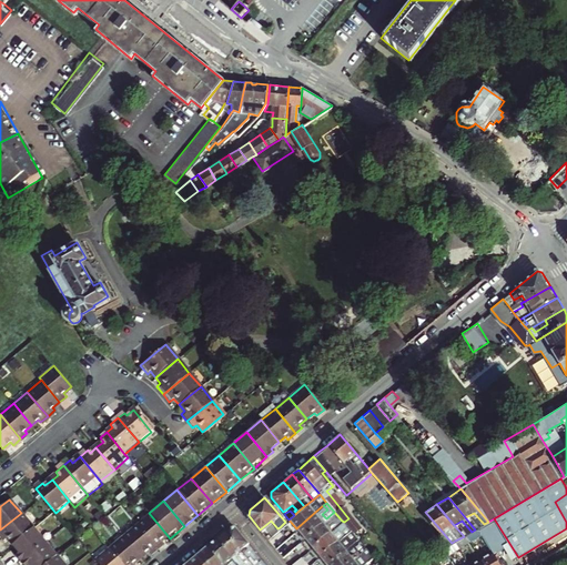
[(319,516),(315,512),(296,528),(303,537),(326,518),(322,514),(319,516)]
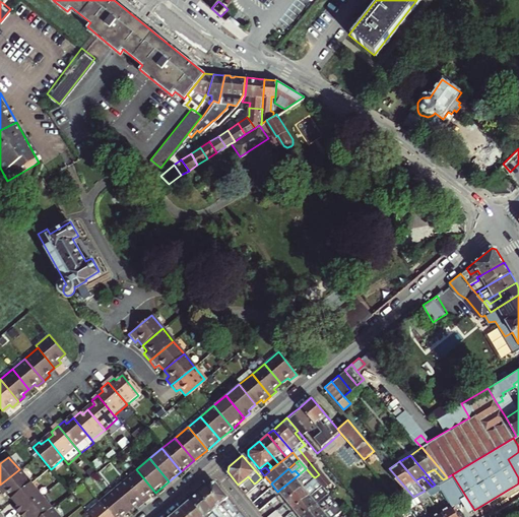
[(277,492),(284,500),(313,476),(306,468),(299,474),(277,492)]
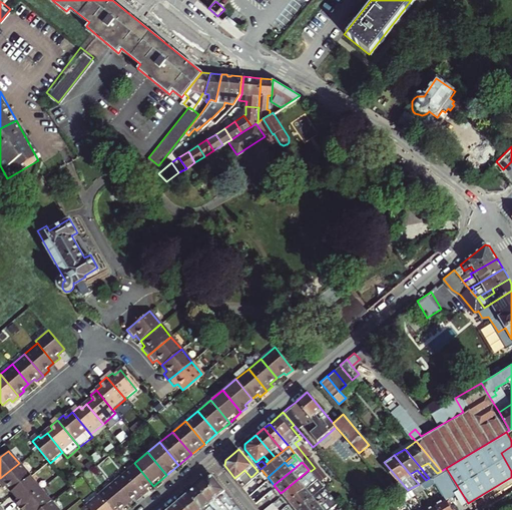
[(19,463),(0,478),(0,486),(1,487),(3,485),(9,492),(29,476),(19,463)]
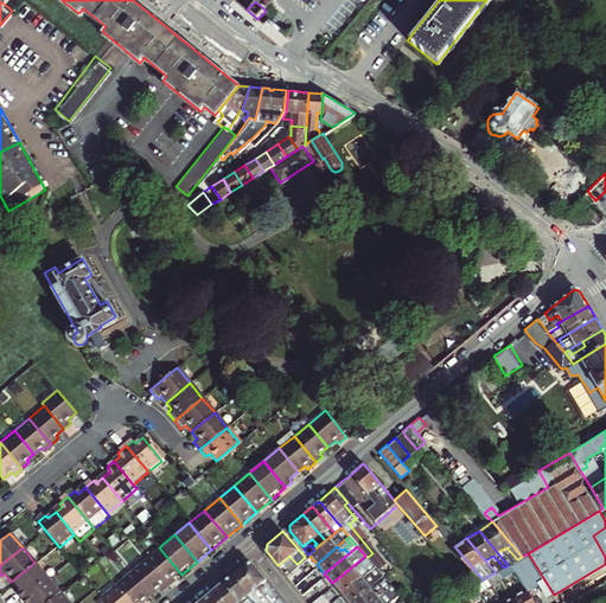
[(159,547),(145,559),(166,587),(182,575),(159,547)]
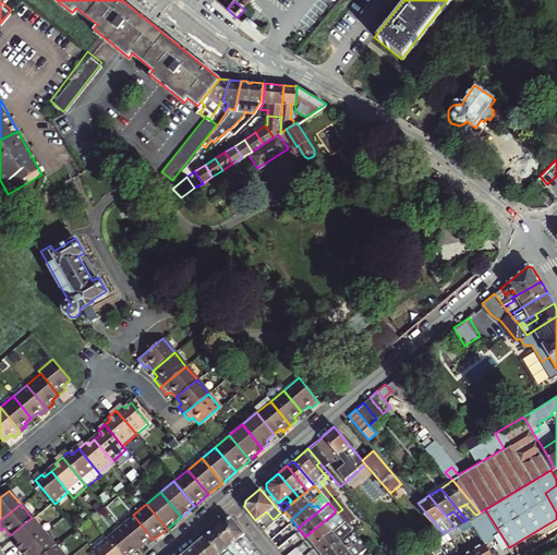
[(336,511),(305,537),(313,544),(340,521),(342,519),(338,513),(336,511)]
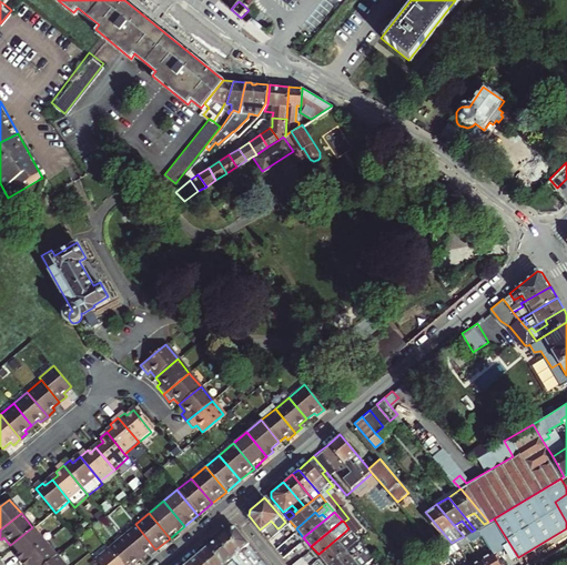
[(135,524),(121,536),(142,562),(155,550),(135,524)]
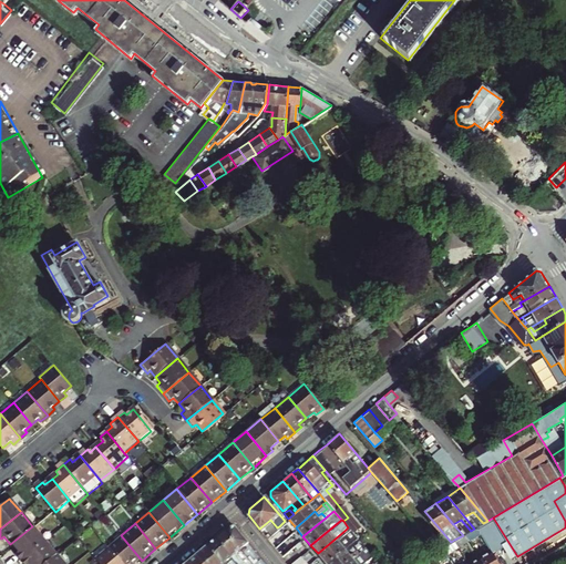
[(267,563),(235,525),(230,524),(225,529),(216,536),(238,563),(267,563)]
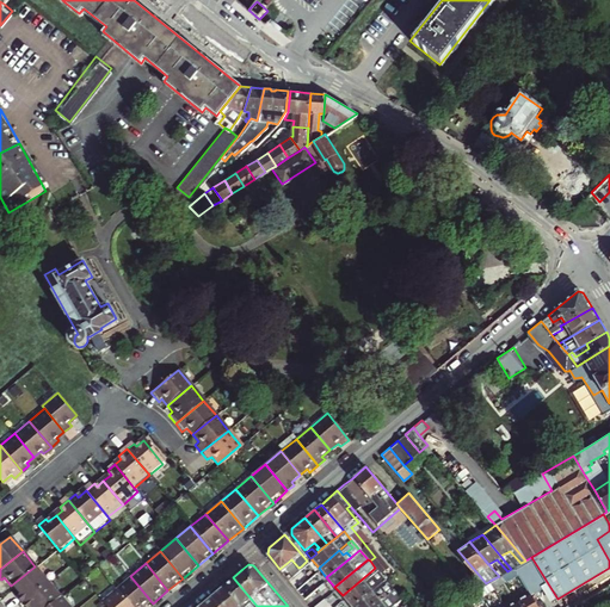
[(35,567),(11,586),(17,592),(13,595),(20,604),(47,581),(35,567)]
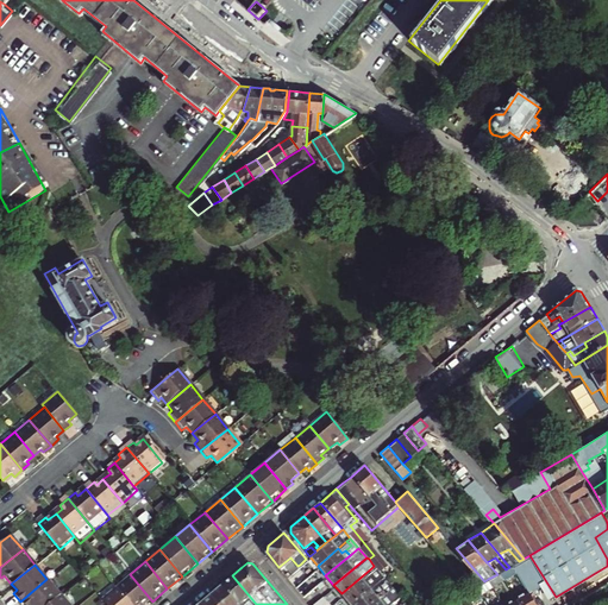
[(290,572),(286,577),(294,585),(307,573),(300,565),(298,566),(290,572)]
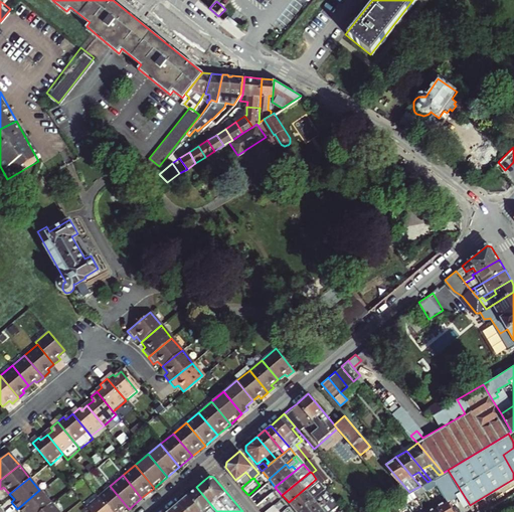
[(431,480),(427,482),(422,485),(425,490),(438,483),(435,478),(431,480)]
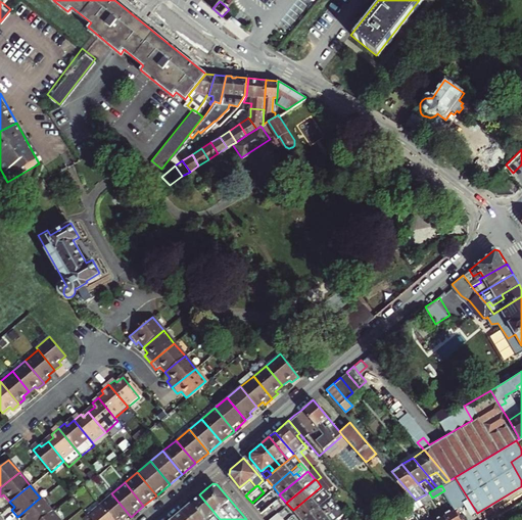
[(326,498),(319,488),(293,510),(300,519),(318,504),(324,499),(326,498)]
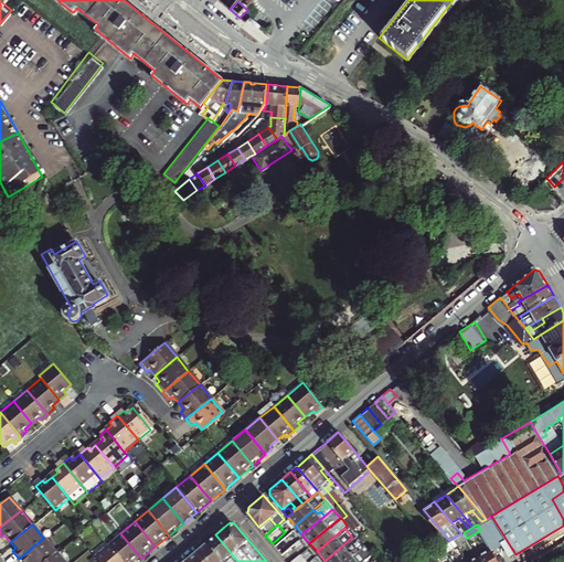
[(285,532),(273,543),(279,552),(293,542),(285,532)]
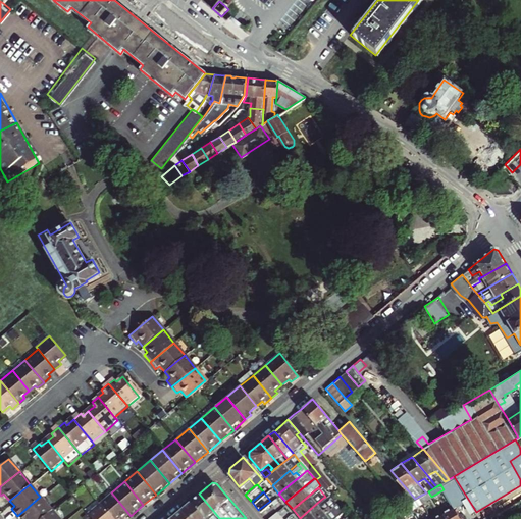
[(426,492),(418,497),(421,502),(431,497),(428,491),(426,492)]
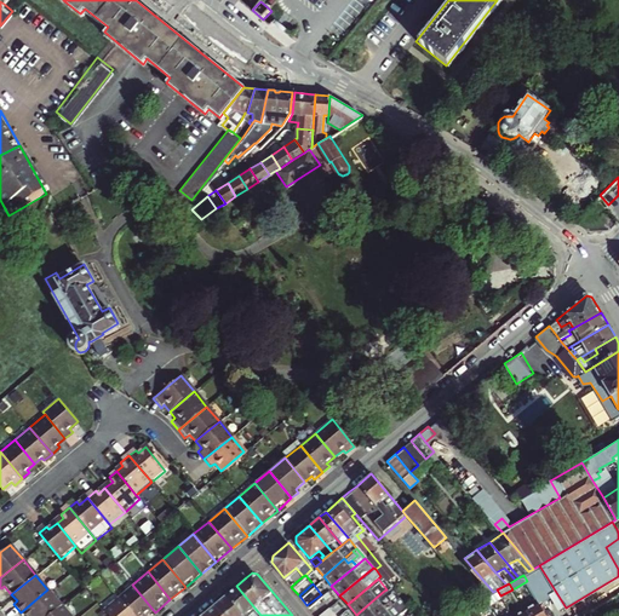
[(132,585),(116,597),(132,615),(149,615),(155,612),(132,585)]
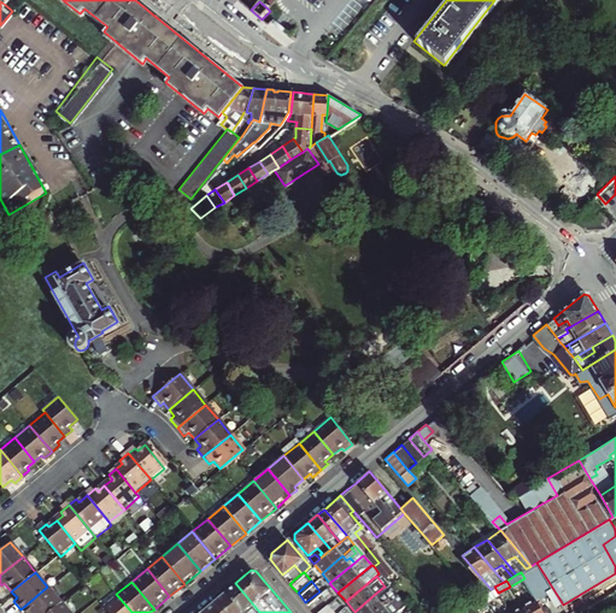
[(259,612),(235,583),(224,591),(242,612),(259,612)]
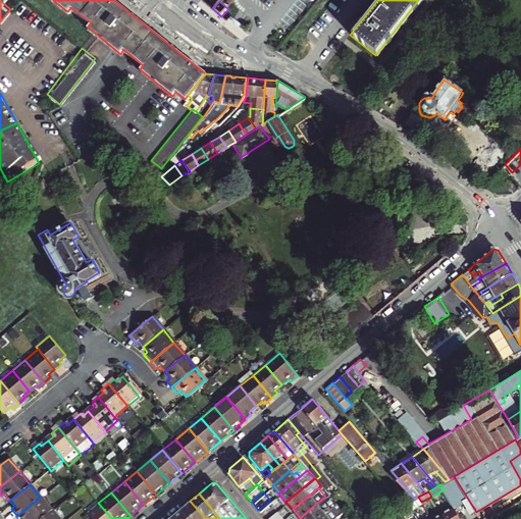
[(326,502),(320,507),(317,503),(300,518),(315,518),(330,507),(332,505),(335,503),(328,494),(325,497),(323,498),(326,502)]
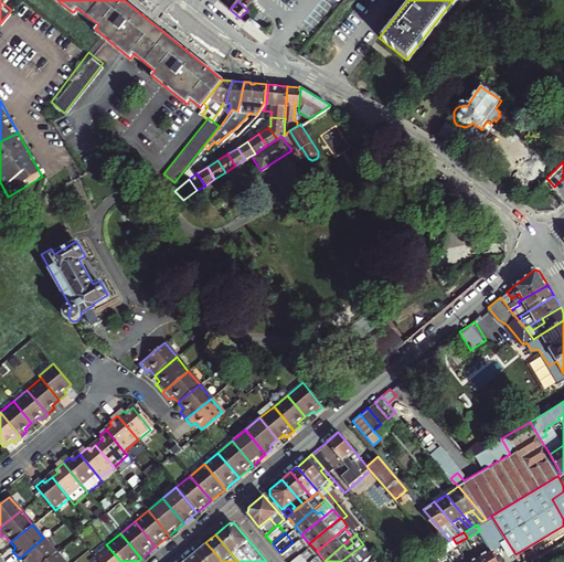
[(43,538),(19,559),(20,561),(25,561),(27,561),(25,561),(42,561),(55,552),(43,538)]
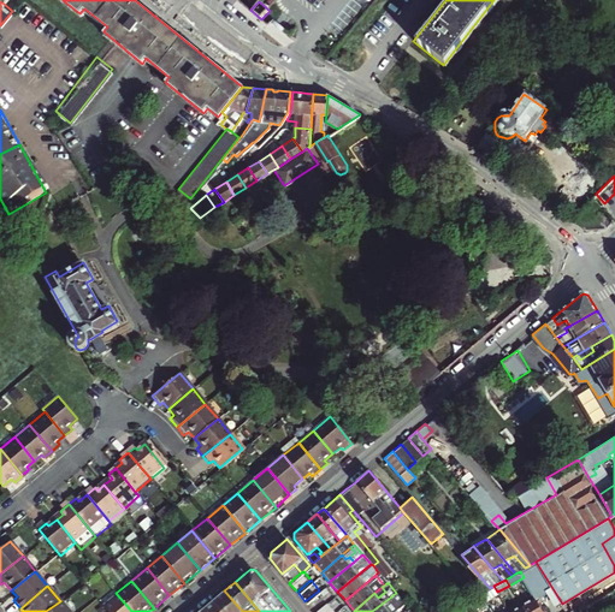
[(490,588),(483,593),(486,599),(497,592),(494,586),(490,588)]
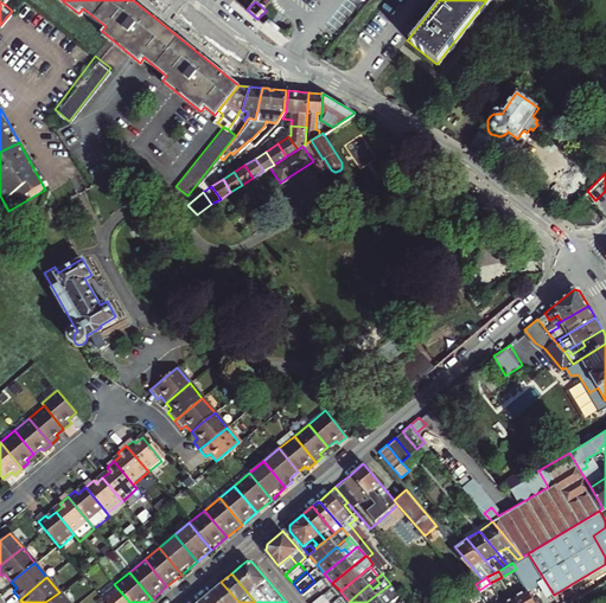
[(238,602),(221,582),(210,591),(218,602),(238,602)]
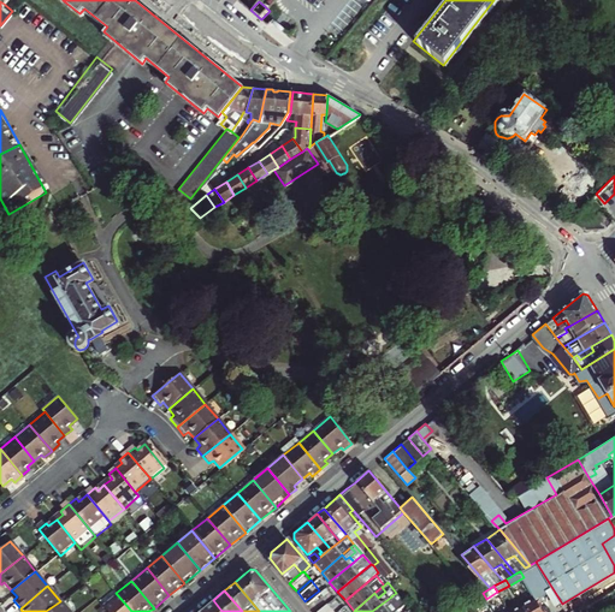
[(131,611),(116,593),(101,606),(105,611),(131,611)]
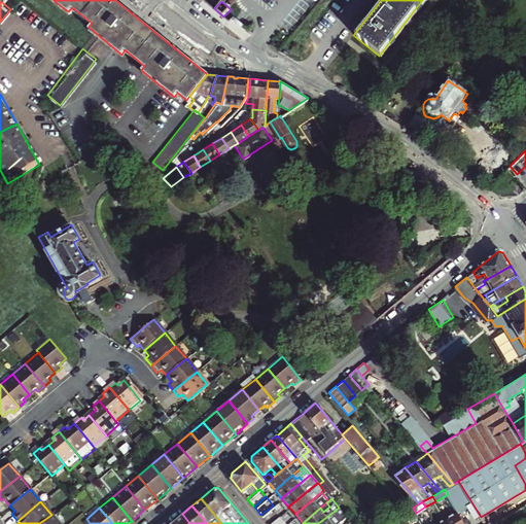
[(336,510),(334,512),(318,523),(335,523),(341,520),(336,514),(341,510),(339,508),(336,510)]
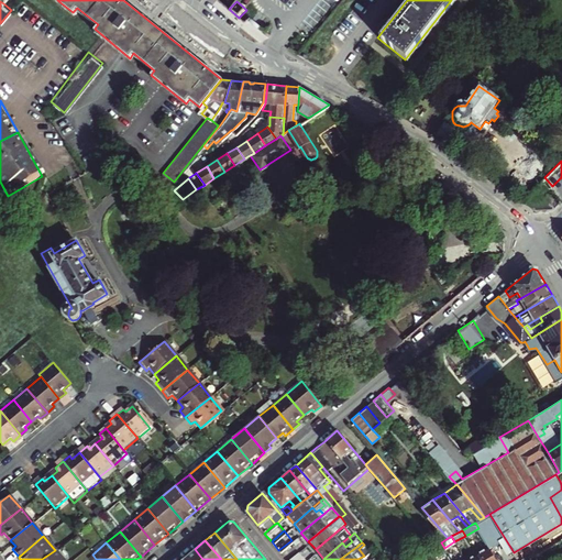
[(434,547),(431,549),(433,552),(436,556),(445,550),(444,548),(441,542),(434,547)]
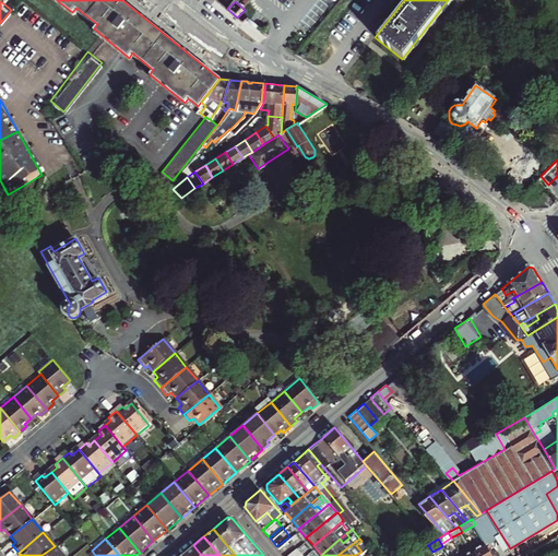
[(493,555),(485,542),(473,549),(476,555),(493,555)]
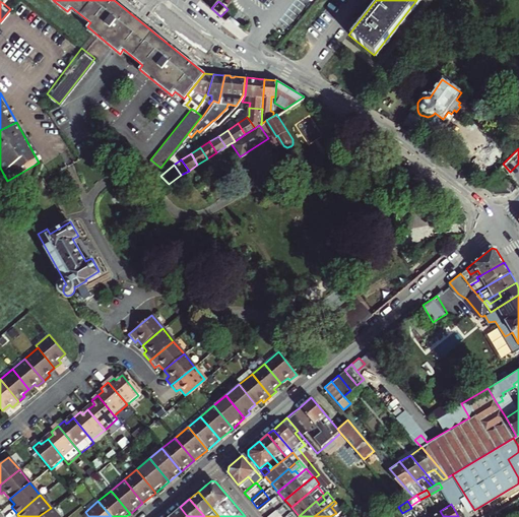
[(187,516),(180,507),(170,516),(187,516)]
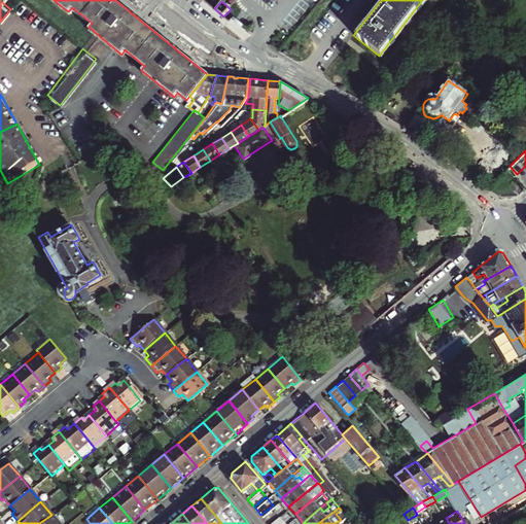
[(395,523),(406,517),(404,514),(393,519),(395,523)]
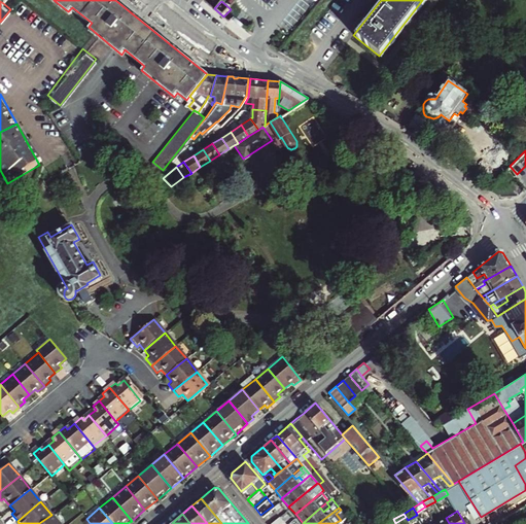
[(59,523),(51,515),(39,523),(59,523)]
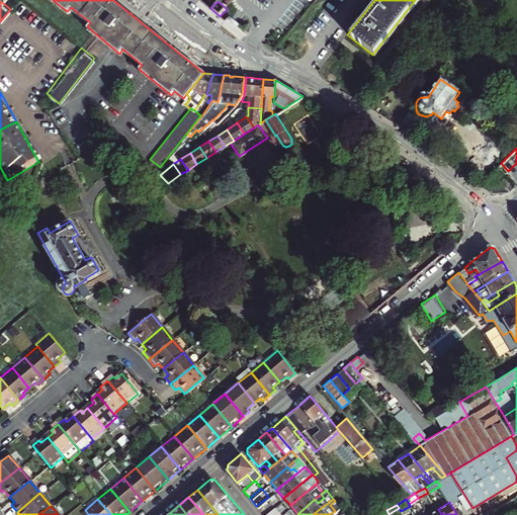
[(278,514),(279,514),(280,514),(273,506),(263,514),(278,514)]
